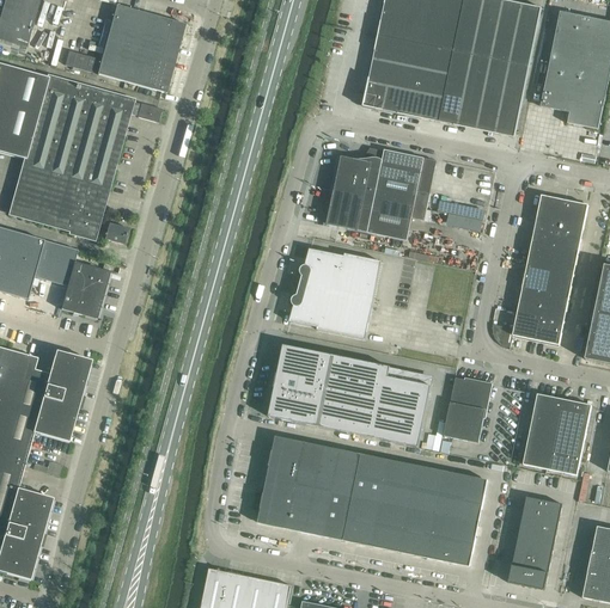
[(2,0),(0,10),(0,37),(24,44),(36,0),(2,0)]
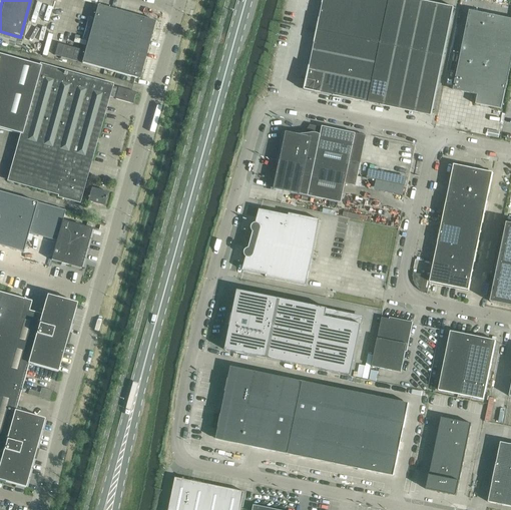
[(387,2),(377,0),(320,0),(319,8),(383,22),(387,2)]
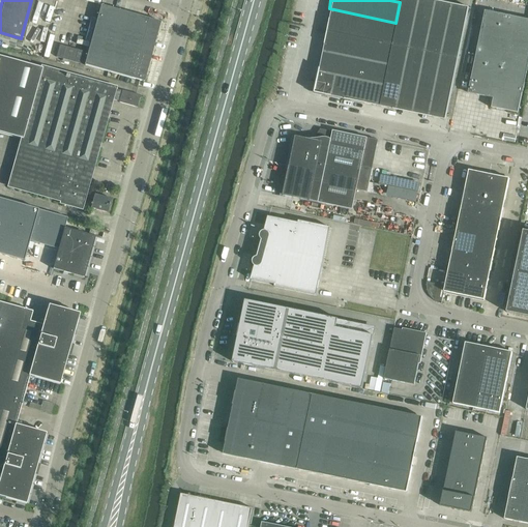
[(408,46),(416,0),(400,0),(400,2),(396,23),(391,42),(408,46)]
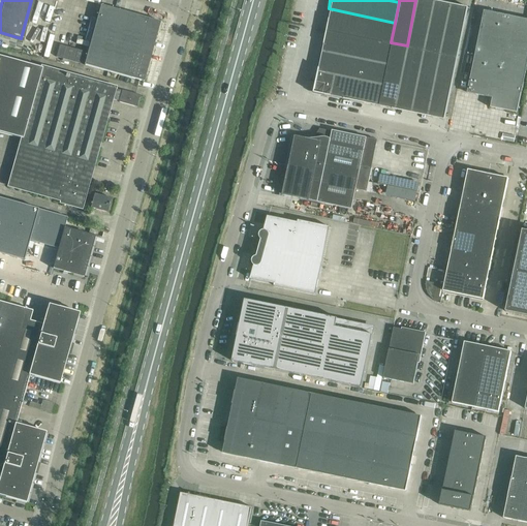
[(423,50),(433,0),(415,0),(407,45),(423,50)]
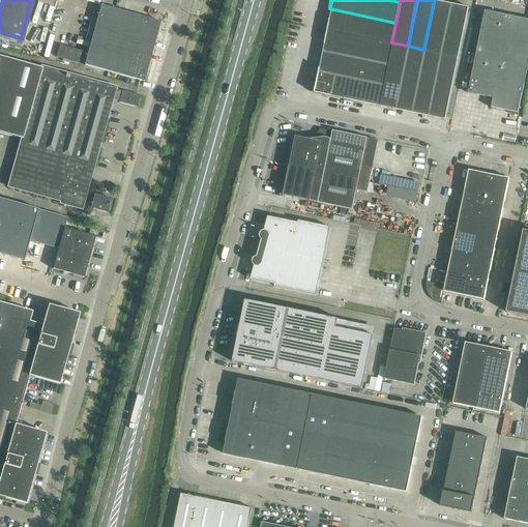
[(439,53),(449,1),(444,0),(434,0),(423,50),(439,53)]
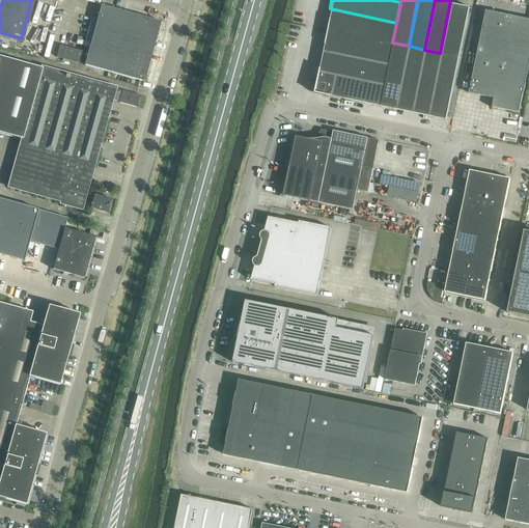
[(468,4),(450,1),(440,53),(457,56),(468,4)]
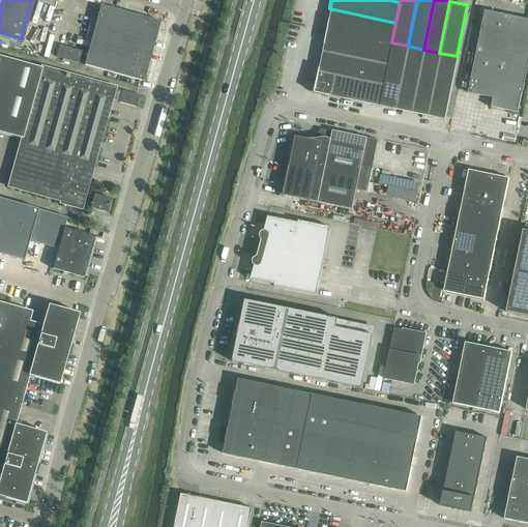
[(82,62),(142,79),(158,19),(99,2),(82,62)]
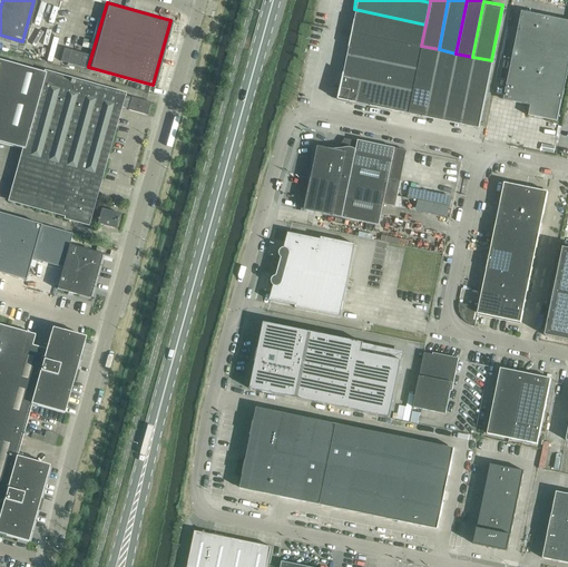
[(426,25),(354,9),(350,31),(421,46),(426,25)]
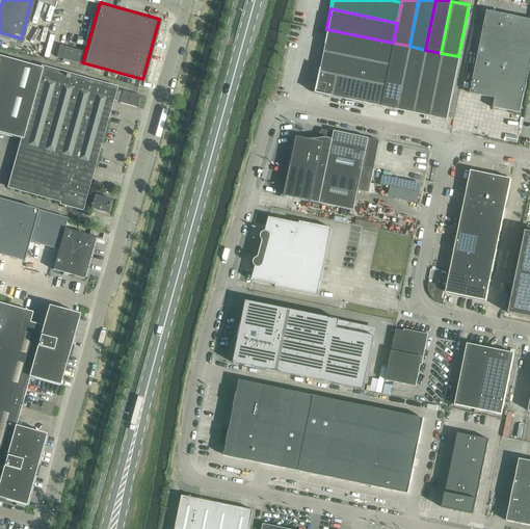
[(507,108),(519,111),(525,81),(529,53),(529,17),(496,10),(485,8),(468,90),(480,95),(488,95),(487,101),(492,102),(492,106),(493,106),(494,102),(507,105),(507,108)]
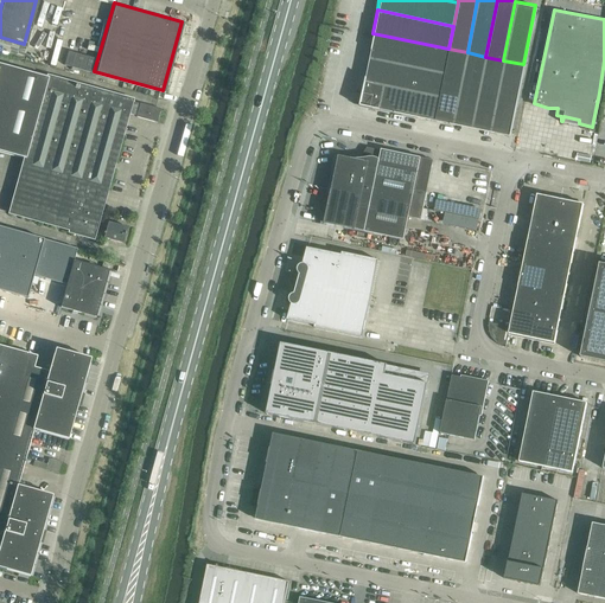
[(449,49),(373,33),(368,57),(444,72),(449,49)]
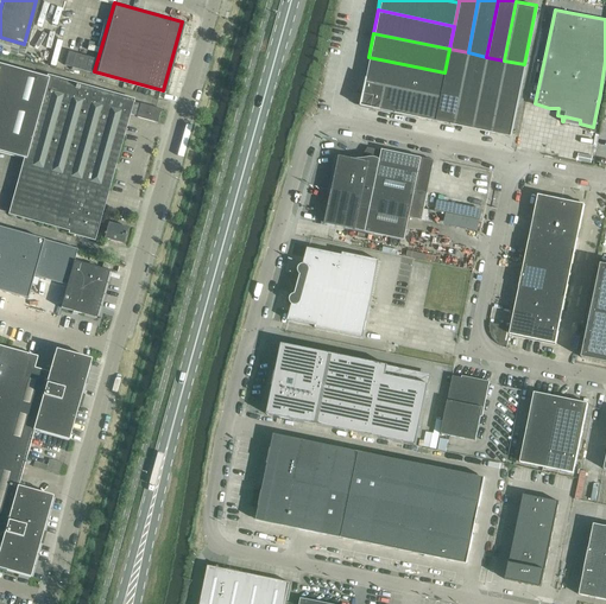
[(65,49),(62,62),(89,70),(94,56),(65,49)]
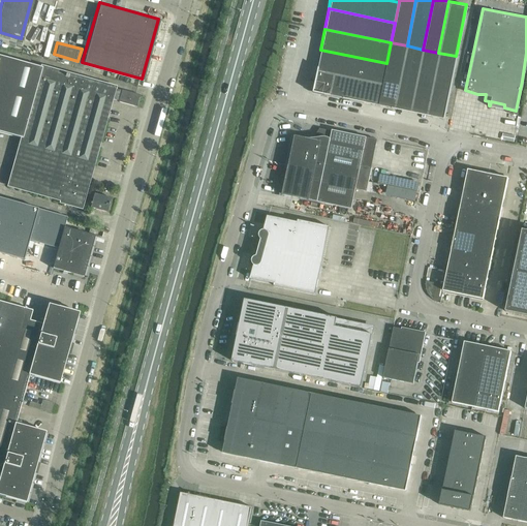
[(397,97),(407,45),(391,42),(386,63),(382,83),(378,103),(395,107),(397,97)]
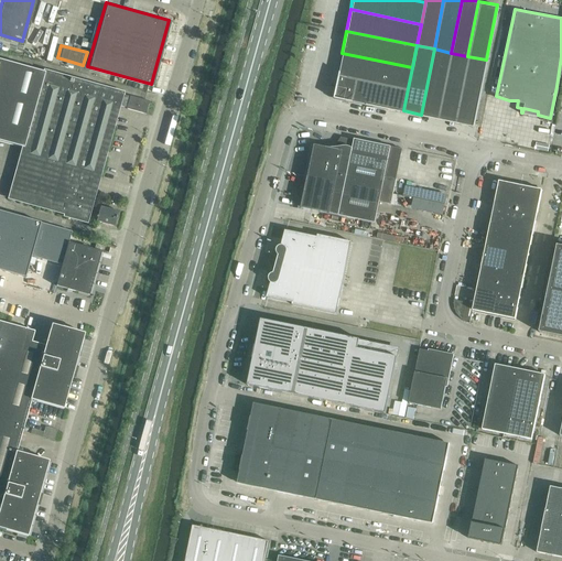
[(440,107),(451,53),(434,49),(423,104),(440,107)]
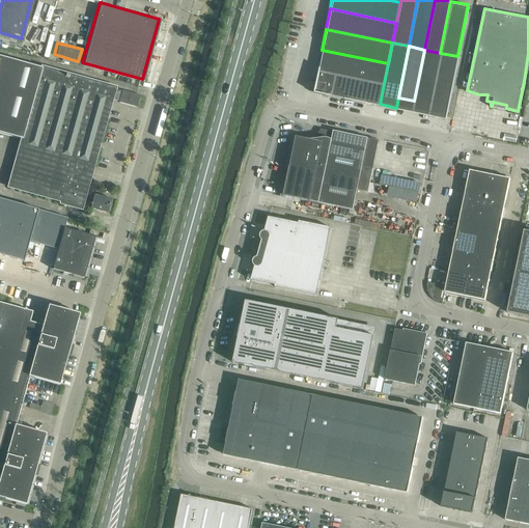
[(388,63),(322,50),(317,70),(384,83),(388,63)]
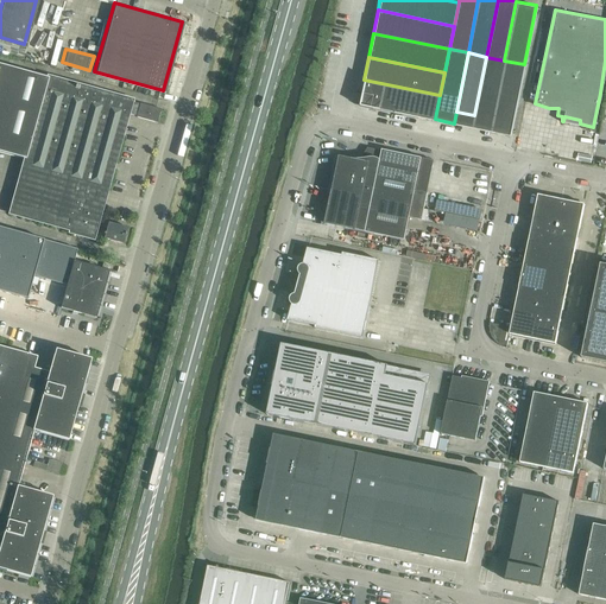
[(492,119),(504,61),(486,57),(474,115),(492,119)]
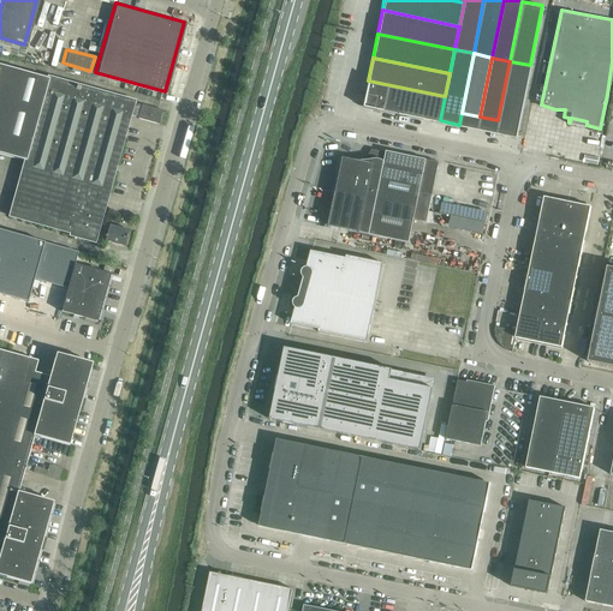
[(530,65),(510,61),(498,120),(495,132),(516,136),(530,65)]
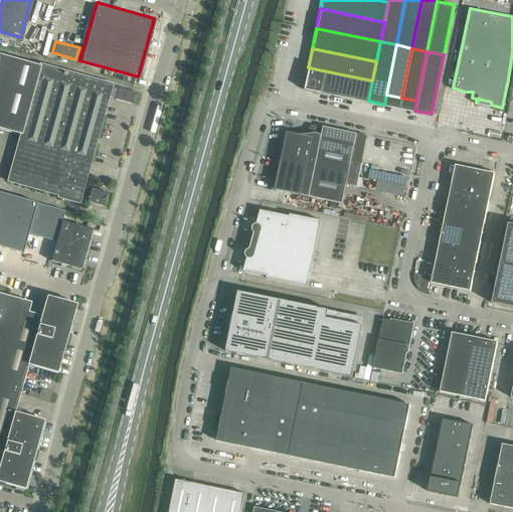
[(110,82),(0,52),(0,127),(20,133),(8,177),(6,176),(6,177),(77,197),(84,171),(87,172),(87,171),(74,168),(77,156),(89,159),(107,94),(114,96),(114,97),(131,102),(135,90),(117,86),(112,84),(112,83),(110,82)]
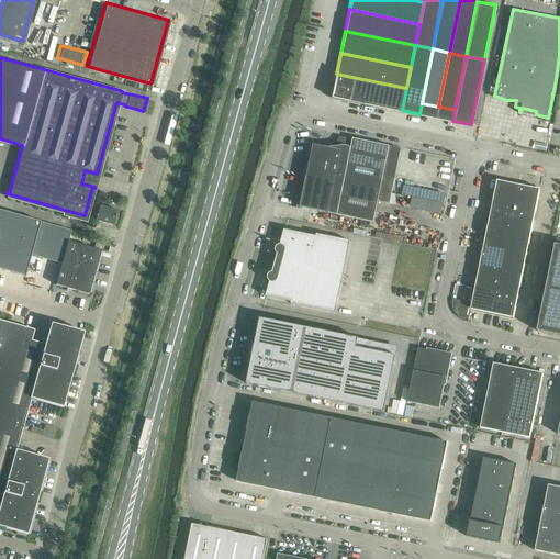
[(406,88),(336,74),(332,96),(402,110),(406,88)]
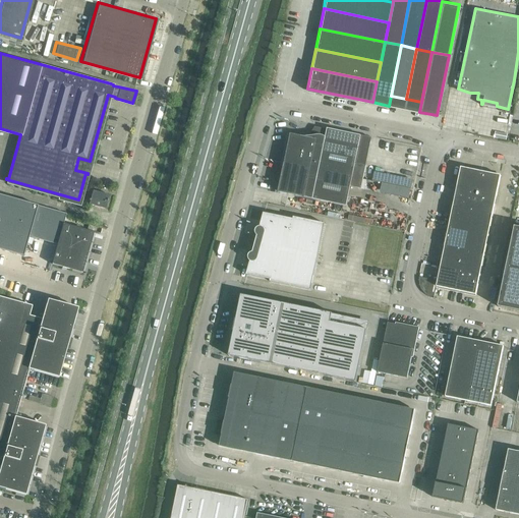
[(391,96),(389,106),(419,112),(421,102),(406,99),(391,96)]
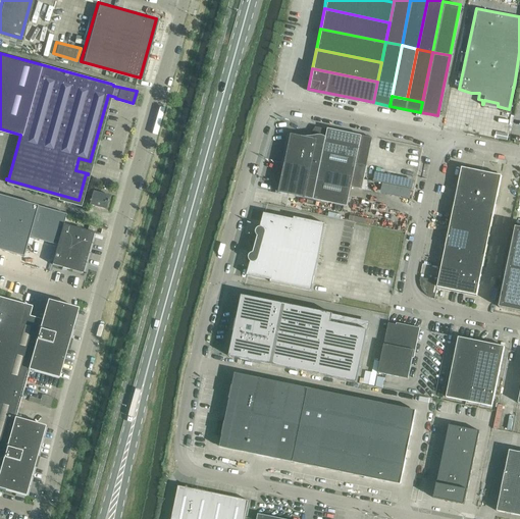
[(290,132),(283,161),(362,176),(365,162),(354,160),(360,133),(326,126),(325,127),(317,125),(316,131),(312,131),(309,136),(304,135),(290,132)]
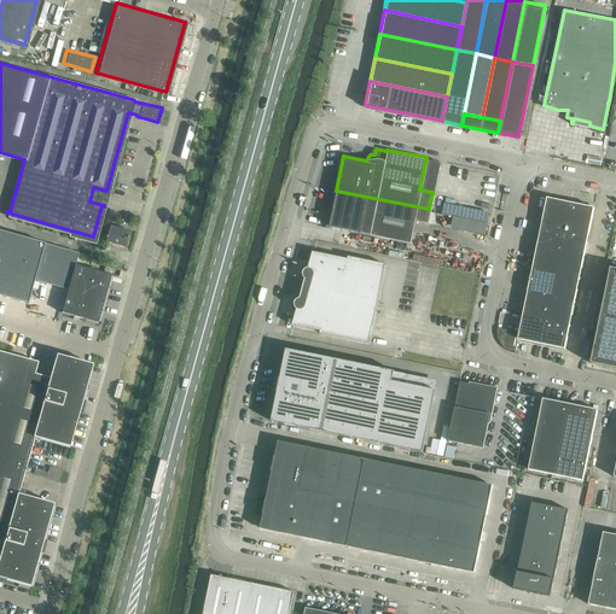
[(429,209),(336,191),(329,224),(340,227),(336,243),(406,257),(412,226),(414,218),(426,221),(429,209)]
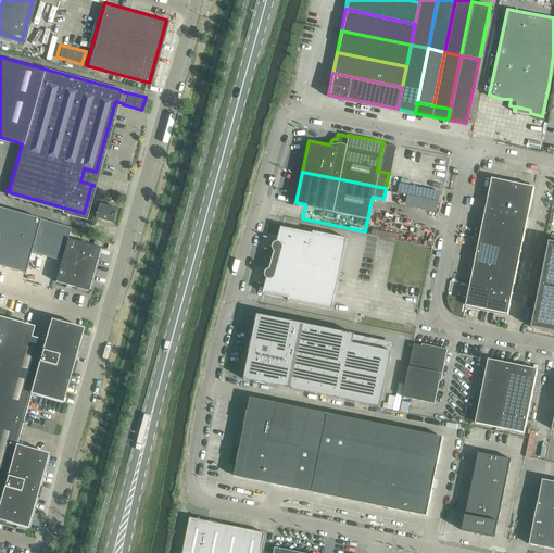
[(490,176),(486,198),(507,202),(512,180),(490,176)]
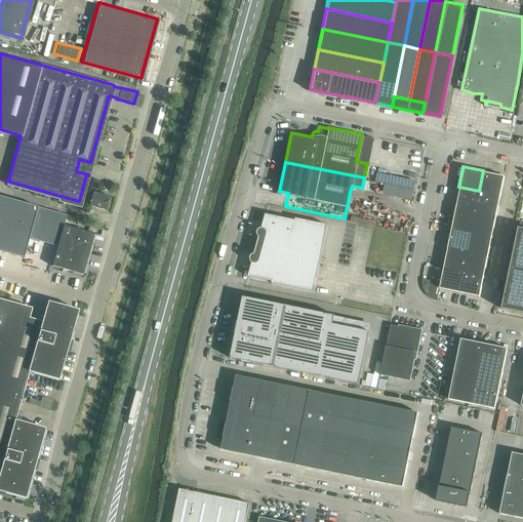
[(383,182),(412,188),(414,178),(375,170),(373,179),(383,182)]
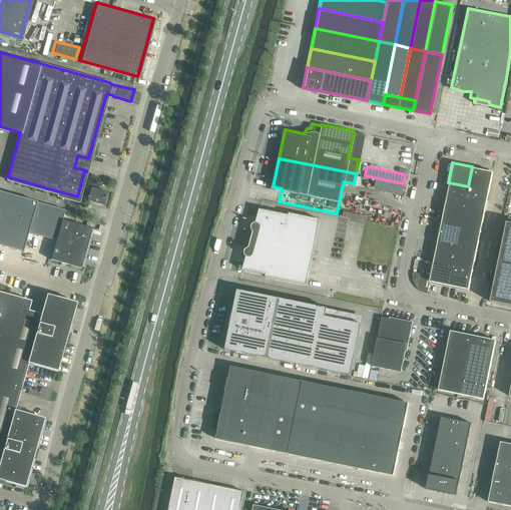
[(466,196),(485,200),(491,170),(472,166),(468,186),(466,196)]
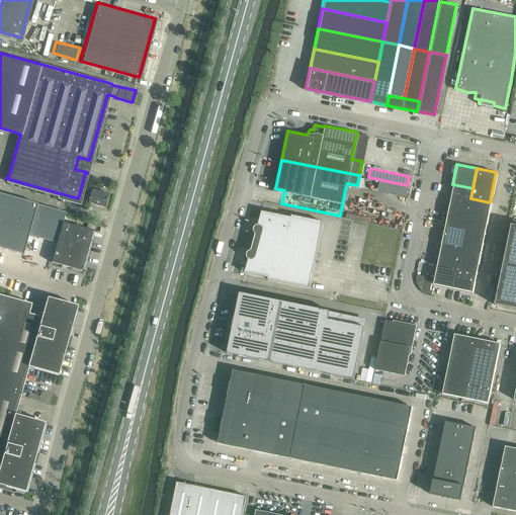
[(407,185),(377,179),(375,189),(405,195),(407,185)]
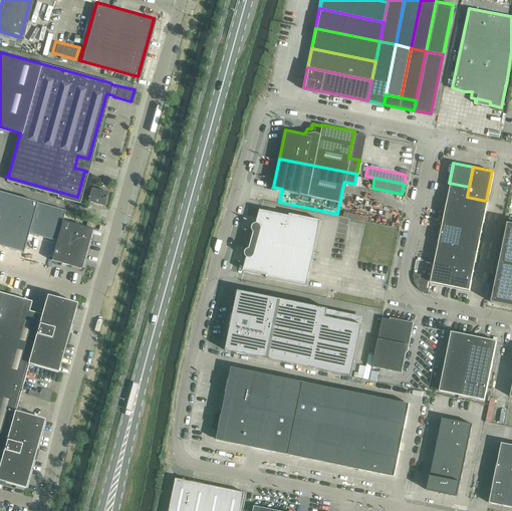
[(449,183),(445,202),(465,206),(467,197),(469,187),(449,183)]
